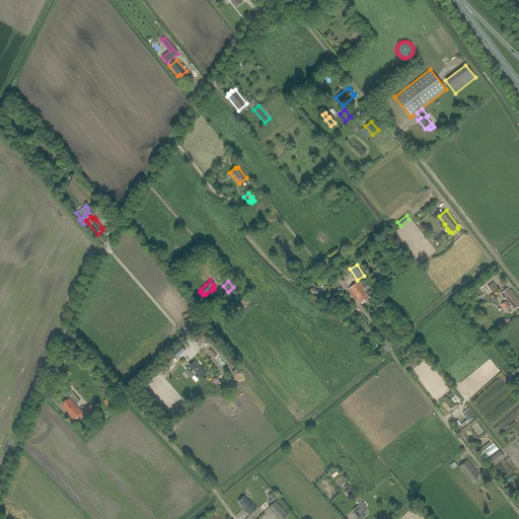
[(357,299),(358,299),(361,304),(369,297),(364,291),(366,289),(359,282),(358,283),(357,282),(349,289),(357,299)]
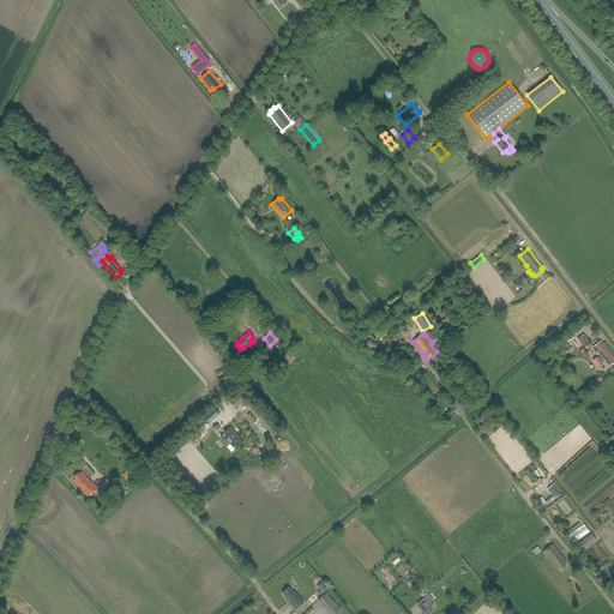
[(577,338),(587,349),(593,344),(583,333),(577,338)]
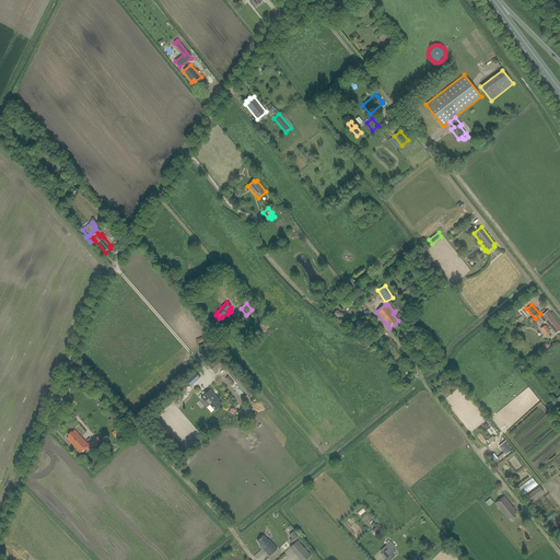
[(559,326),(548,311),(540,317),(545,323),(546,322),(548,325),(546,326),(546,325),(540,329),(546,336),(550,331),(550,330),(551,329),(555,334),(556,333),(557,334),(559,330),(559,329),(559,328),(559,326)]
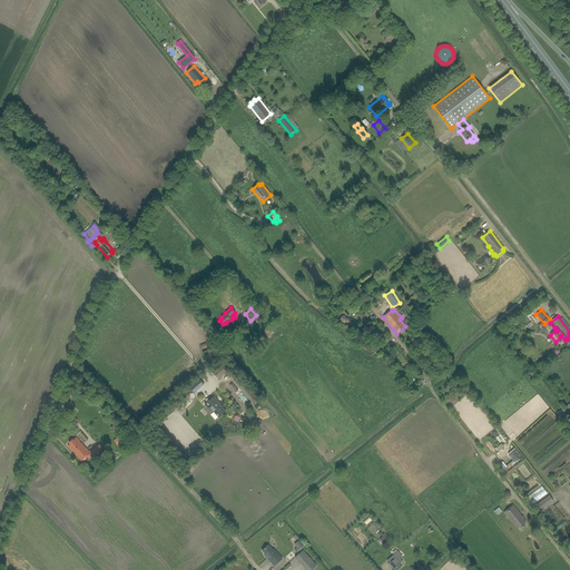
[(213,373),(218,380),(229,370),(224,364),(213,373)]
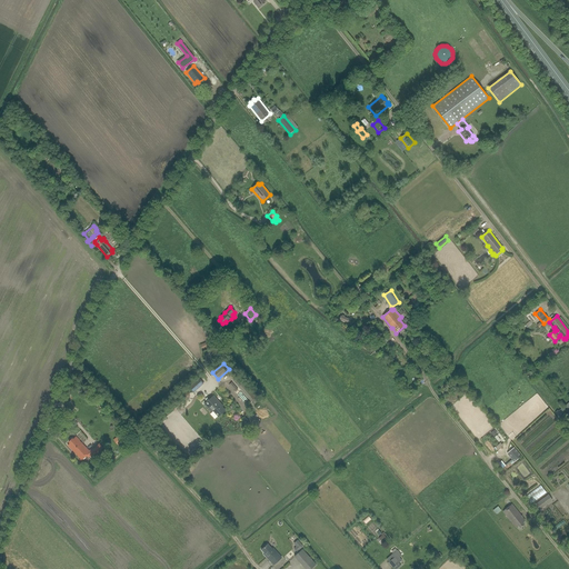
[(238,377),(233,381),(251,402),(257,398),(238,377)]
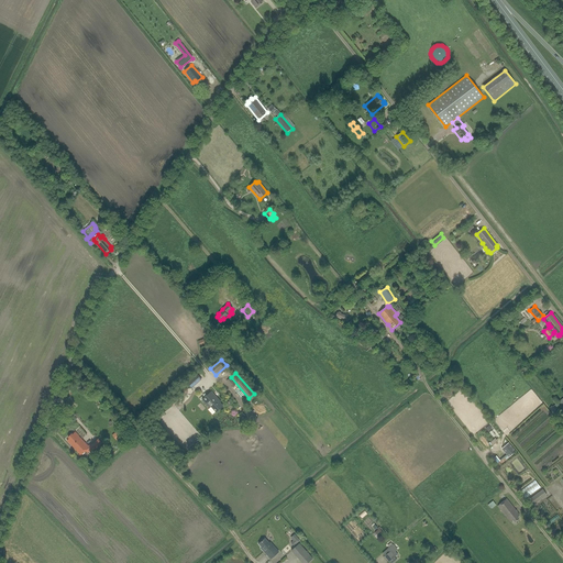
[(191,389),(202,379),(197,374),(187,384),(191,389)]
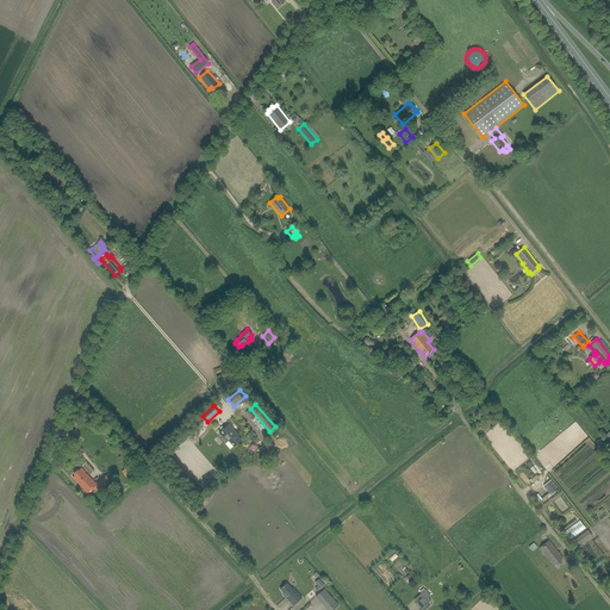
[(249,410),(246,412),(251,421),(255,417),(249,410)]
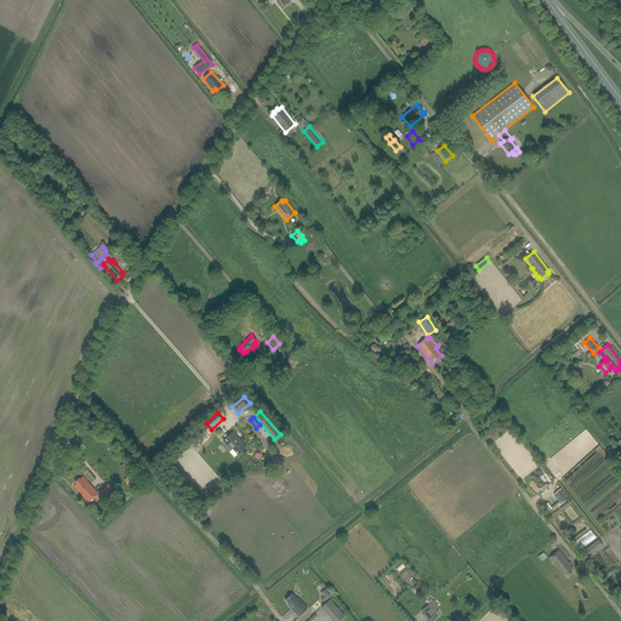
[(231,450),(233,449),(238,455),(246,448),(243,444),(244,444),(233,432),(223,442),(231,450)]
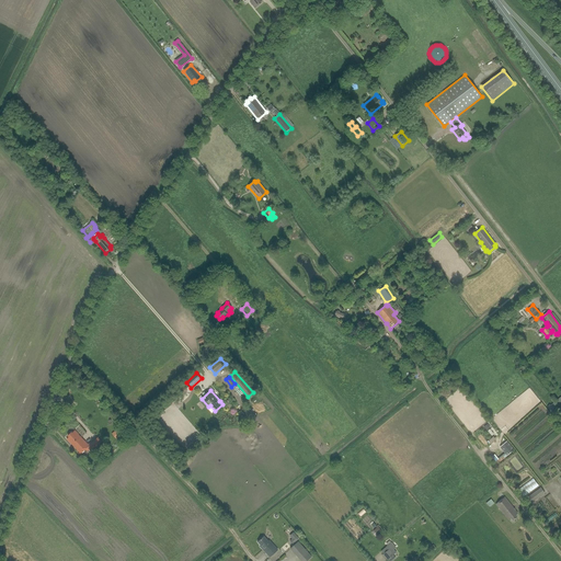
[(548,407),(556,415),(558,413),(557,412),(560,408),(560,400),(552,408),(550,404),(548,407)]
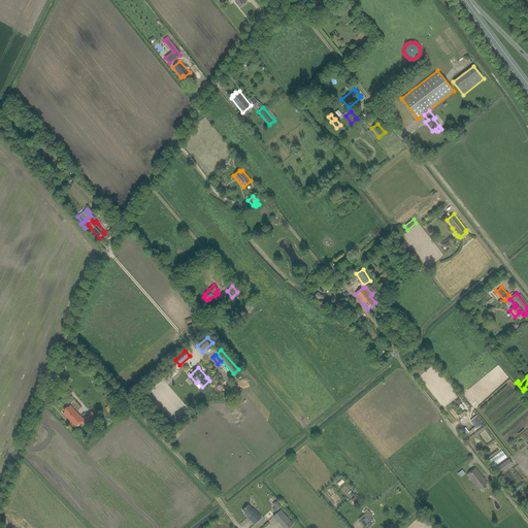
[(106,408),(112,415),(117,410),(110,404),(106,408)]
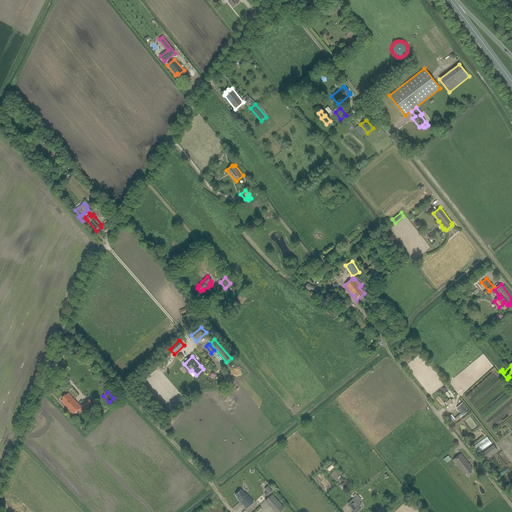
[(93,403),(88,399),(83,404),(80,405),(71,397),(71,396),(68,393),(66,396),(65,395),(62,398),(63,399),(61,401),(73,413),(72,414),(73,415),(75,412),(78,410),(79,412),(88,408),(93,403)]
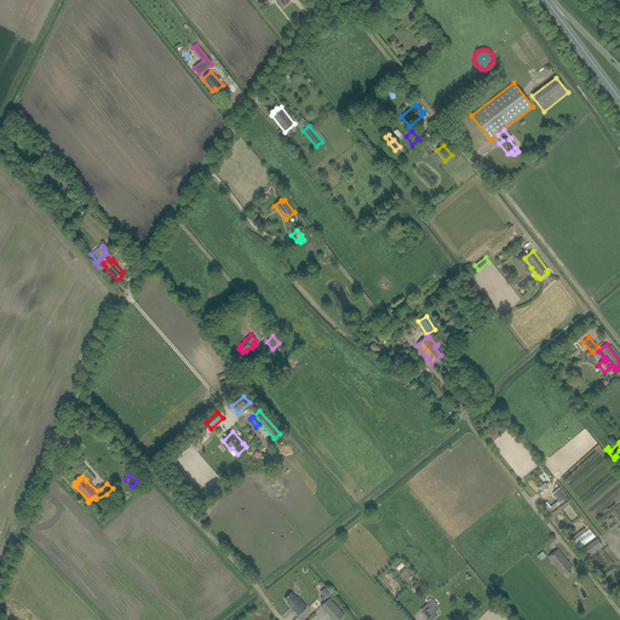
[(545,491),(543,494),(546,497),(555,487),(547,481),(541,488),(545,491)]
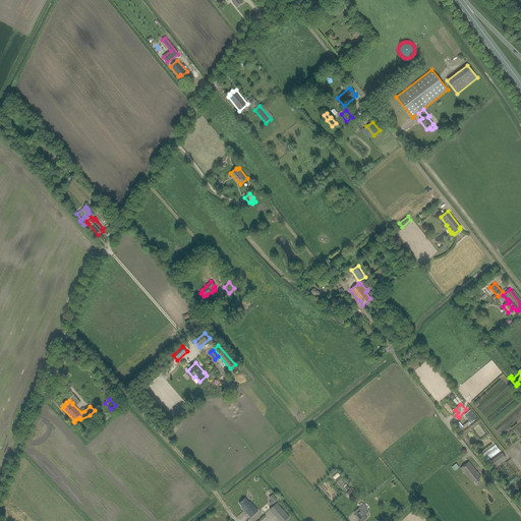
[(464,415),(471,423),(476,418),(470,410),(464,415)]
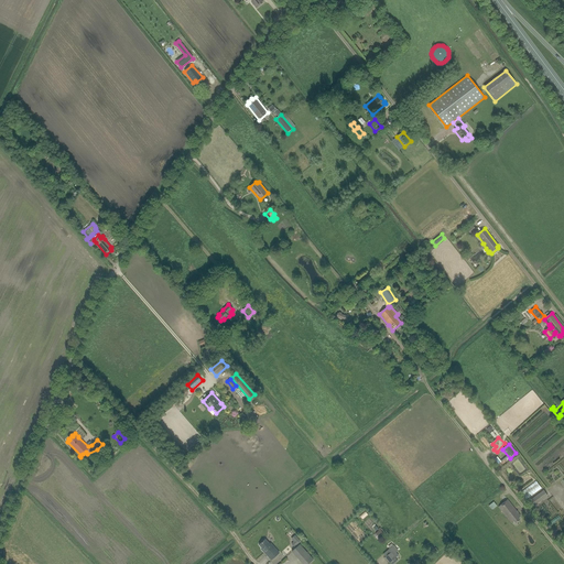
[(521,489),(525,498),(543,489),(539,480),(521,489)]
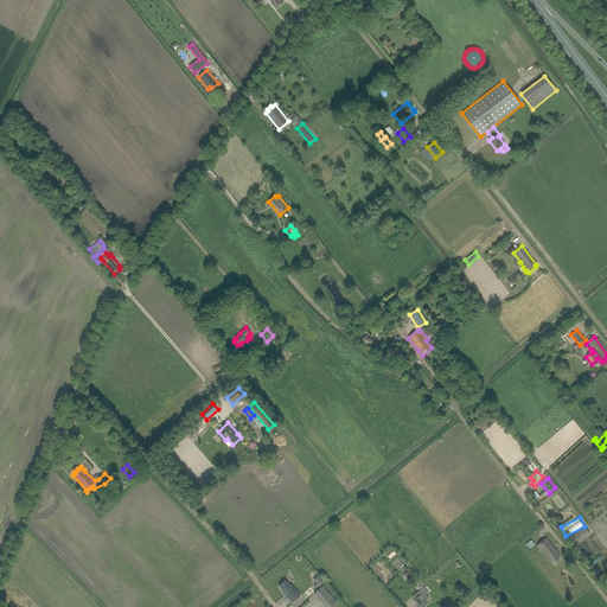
[(589,534),(586,528),(570,540),(575,545),(589,534)]
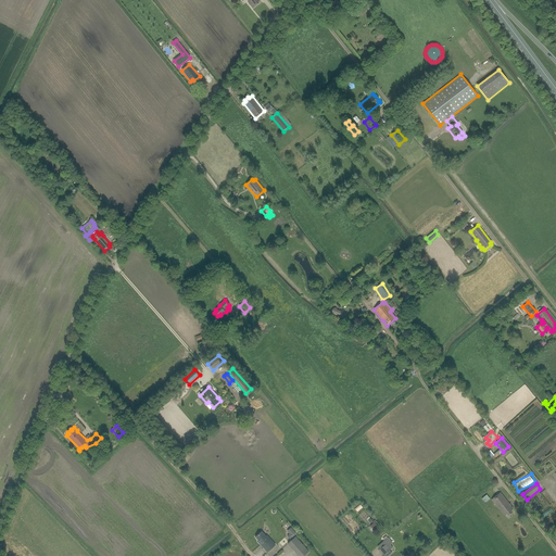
[(504,516),(506,514),(508,516),(513,513),(510,510),(513,509),(501,493),(492,500),(504,516)]
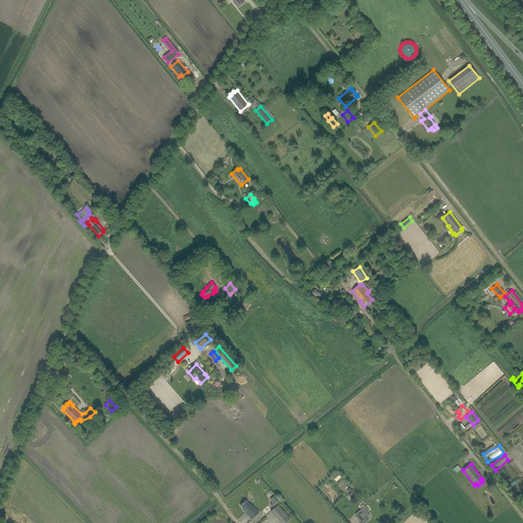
[(508,483),(510,487),(521,481),(520,477),(508,483)]
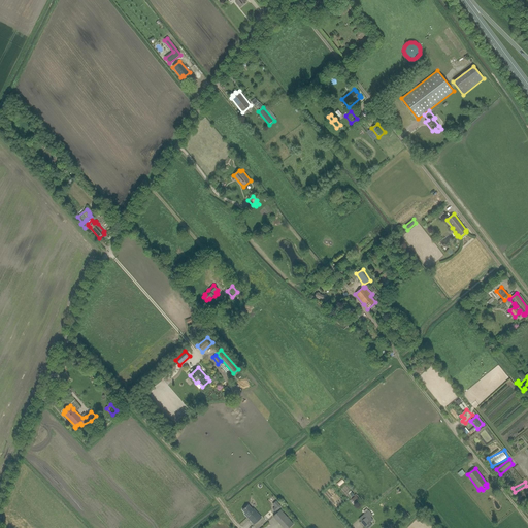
[(275,513),(282,507),(275,501),(272,504),(275,506),(272,509),(275,513)]
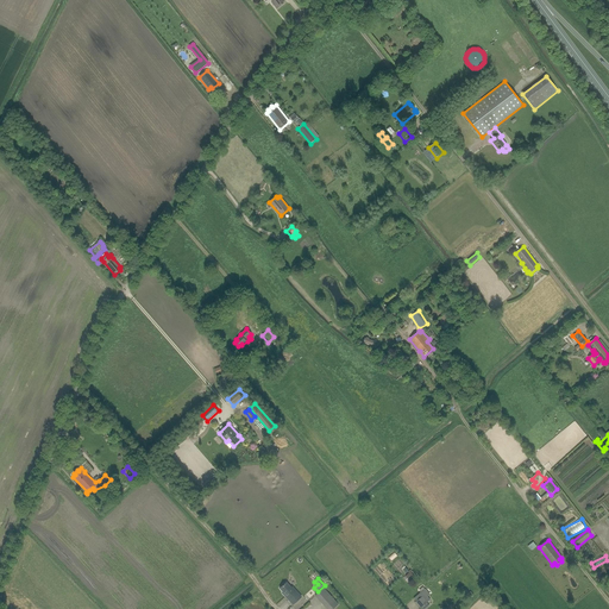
[(287,583),(280,589),(283,592),(282,594),(293,606),(302,597),(293,586),(292,588),(287,583)]
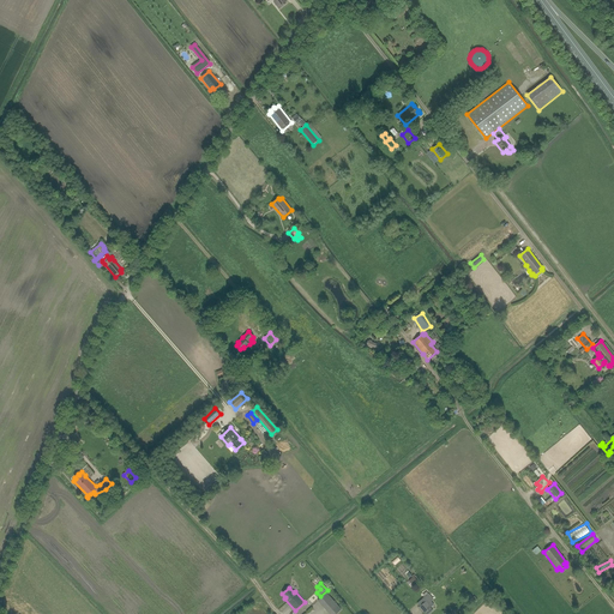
[(329,613),(336,613),(342,609),(326,593),(318,601),(329,613)]
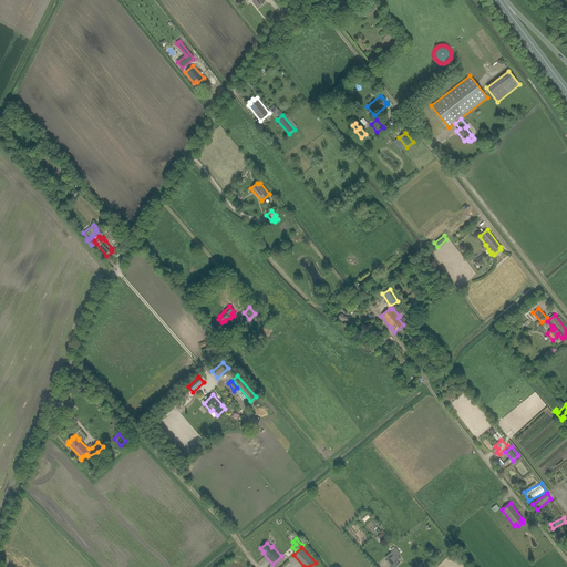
[(385,557),(388,560),(392,566),(393,566),(395,566),(400,564),(398,562),(401,558),(398,556),(400,554),(395,548),(385,557)]
